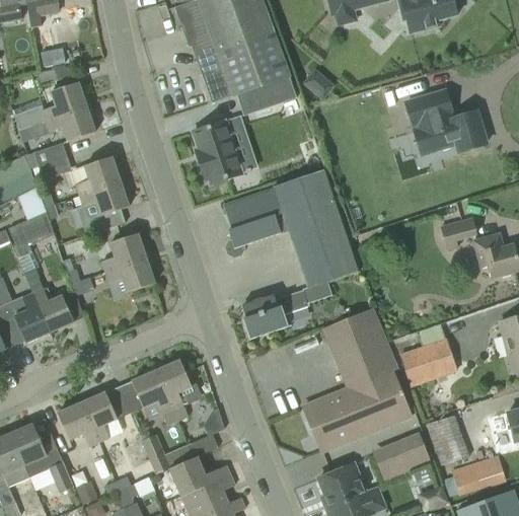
[(0,0),(0,16),(1,20),(21,16),(19,4),(27,3),(26,0),(0,0)]
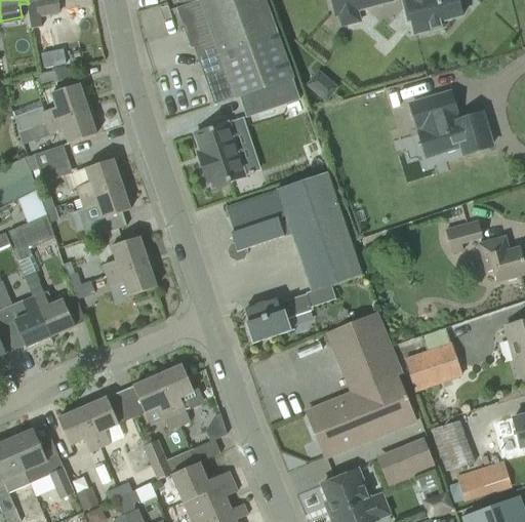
[(27,0),(28,3),(37,1),(39,13),(40,13),(50,11),(59,10),(57,0),(27,0)]
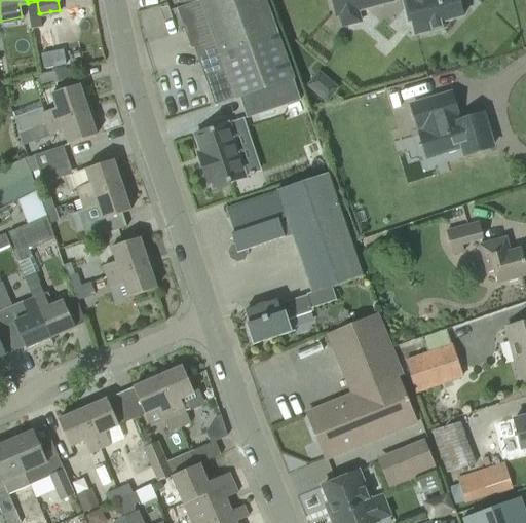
[(183,0),(184,3),(177,6),(192,46),(194,45),(215,38),(235,96),(236,98),(241,96),(256,90),(270,85),(293,77),(276,32),(264,0),(183,0)]
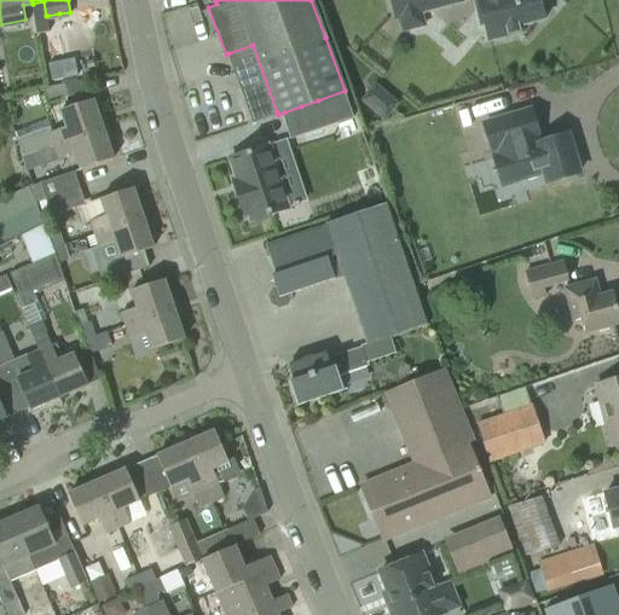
[(391,0),(395,18),(399,17),(423,11),(466,0),(391,0)]
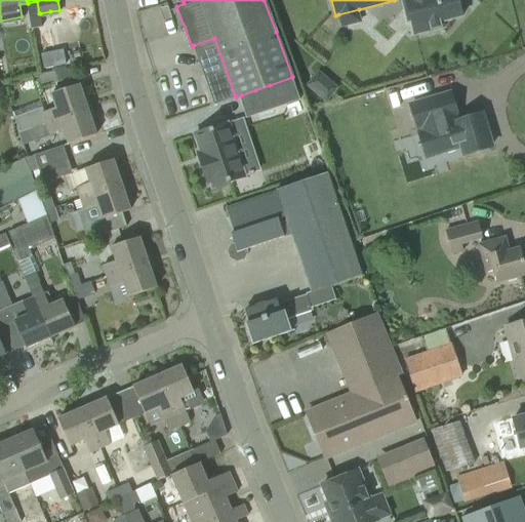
[(421,17),(425,30),(444,26),(443,19),(462,14),(458,0),(405,0),(411,19),(421,17)]
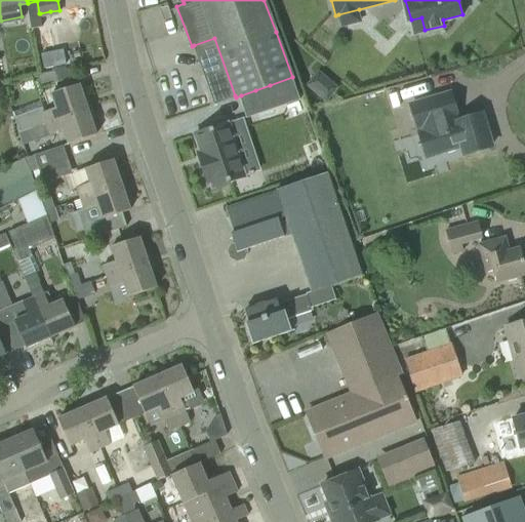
[(41,52),(44,67),(67,62),(64,47),(41,52)]
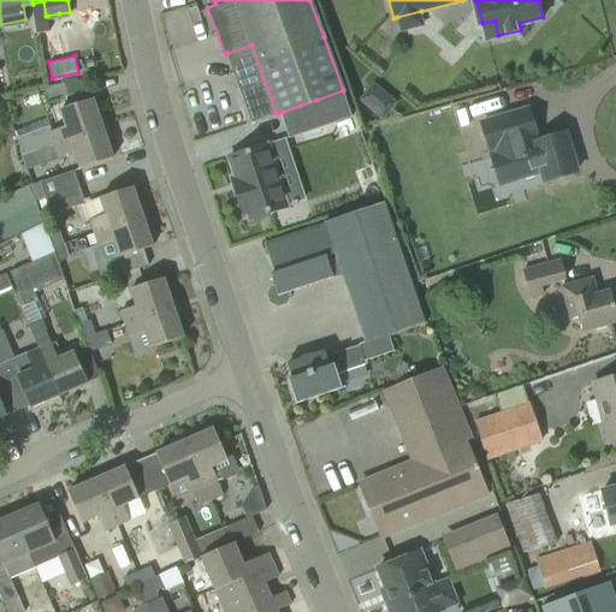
[(283,112),(290,135),(351,114),(343,90),(317,100),(300,106),(283,112)]
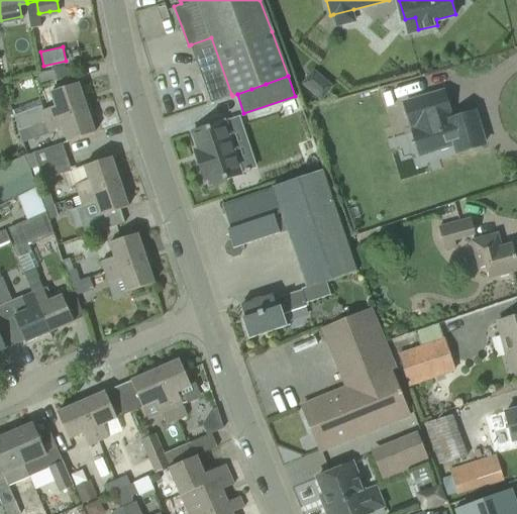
[(15,117),(19,128),(87,106),(78,81),(52,90),(56,104),(42,108),(41,104),(14,113),(15,117)]
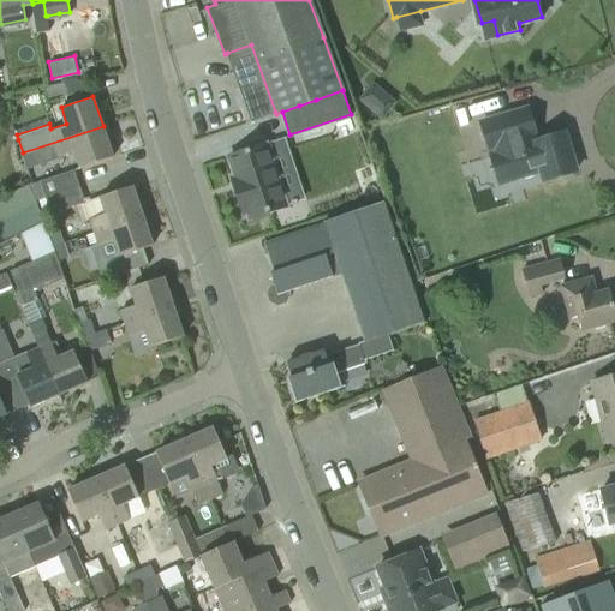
[(479,121),(499,185),(538,173),(541,180),(577,169),(565,131),(537,139),(535,135),(536,135),(527,107),(479,121)]
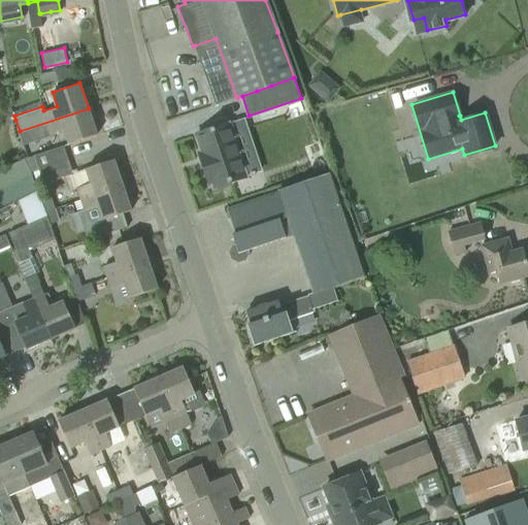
[(20,131),(24,143),(32,140),(53,132),(64,128),(69,142),(97,133),(89,108),(20,131)]
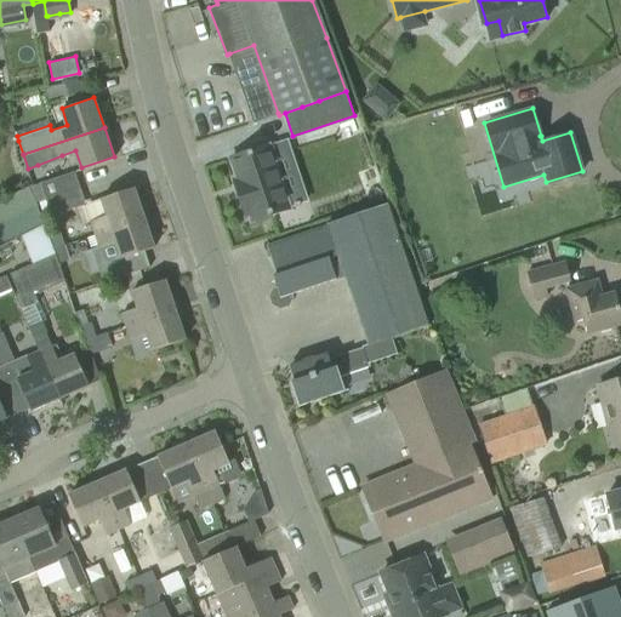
[(268,144),(231,158),(237,176),(234,176),(248,215),(250,213),(251,218),(289,206),(279,178),(283,177),(275,156),(272,158),(268,144)]
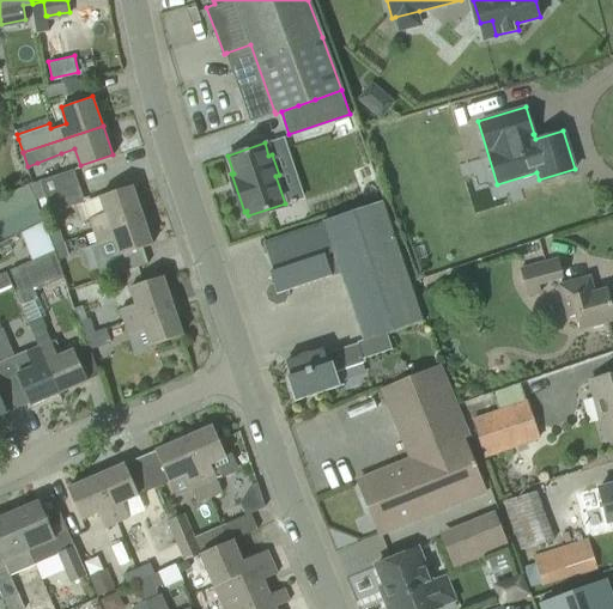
[(87,217),(92,230),(143,213),(132,183),(84,200),(73,168),(31,182),(36,199),(37,198),(43,214),(74,203),(80,220),(87,217)]
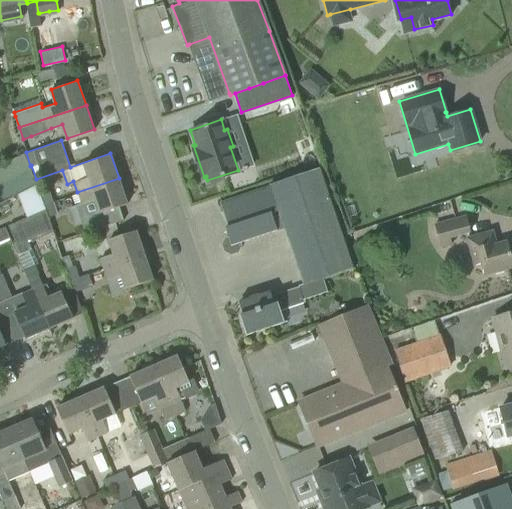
[(240,194),(221,201),(229,224),(225,226),(228,235),(226,236),(222,242),(225,249),(231,253),(238,250),(241,244),(241,241),(277,228),(276,224),(283,222),(304,282),(299,284),(299,285),(271,294),(270,289),(239,299),(243,312),(240,313),(247,334),(284,321),(280,309),(306,300),(305,298),(323,292),(328,290),(324,277),(354,267),(320,166),(271,183),(271,184),(240,194)]
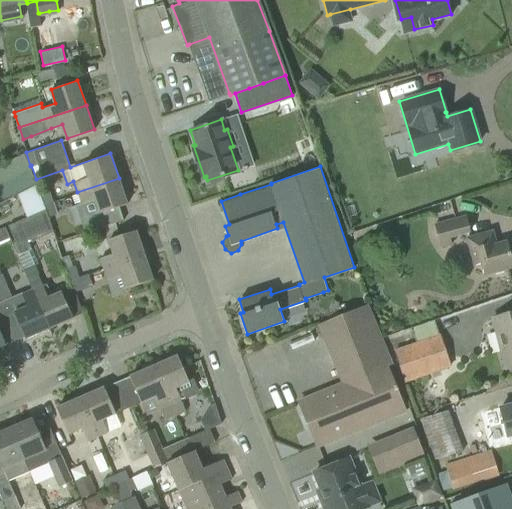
[(81,202),(75,204),(82,223),(85,232),(105,225),(124,218),(120,219),(115,207),(127,203),(119,178),(77,192),(81,202)]
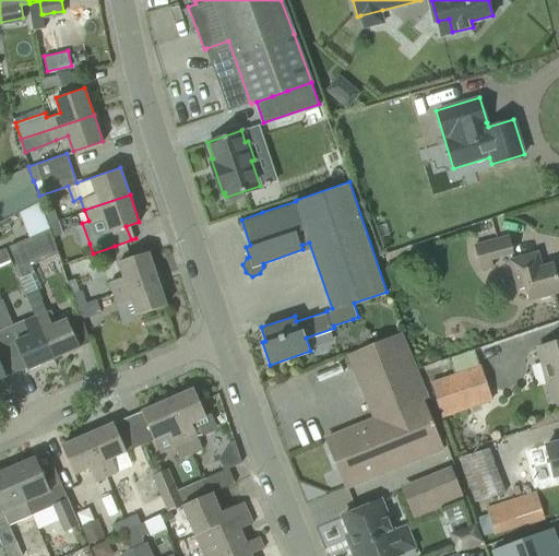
[(19,211),(30,236),(50,227),(39,200),(19,211)]
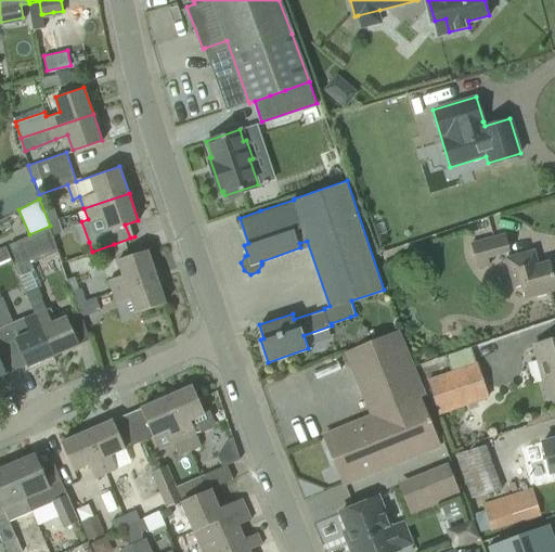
[(44,208),(49,220),(57,217),(53,205),(44,208)]
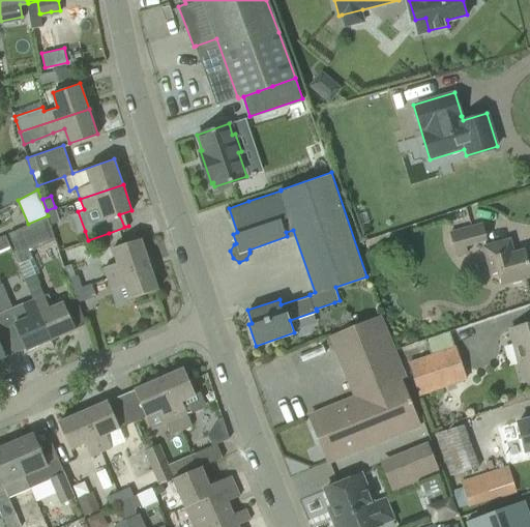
[(47,210),(48,215),(51,223),(59,220),(55,207),(47,210)]
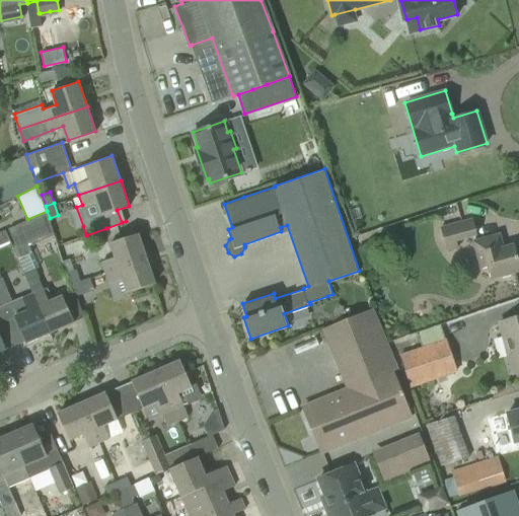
[(8,227),(20,255),(32,250),(29,244),(54,234),(47,211),(27,219),(8,227)]
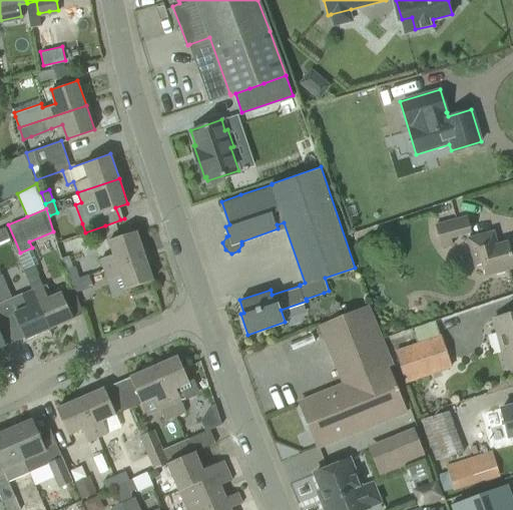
[(436,223),(442,245),(453,242),(451,236),(472,230),(468,214),(436,223)]
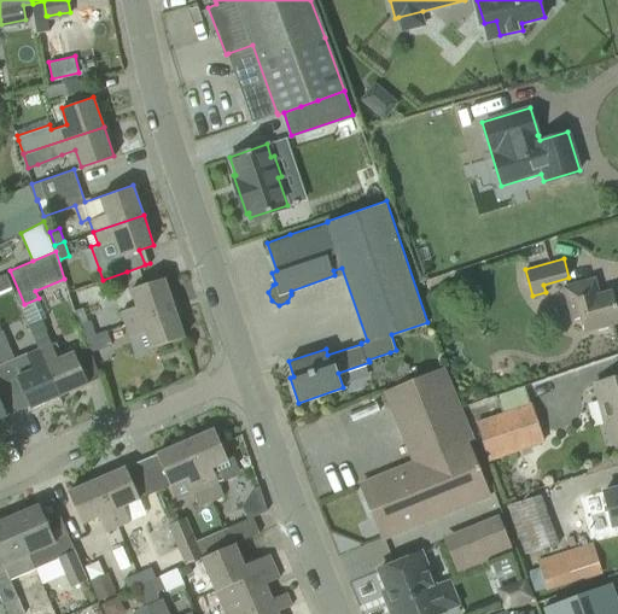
[(121,310),(126,322),(174,307),(164,276),(132,287),(136,304),(121,310)]
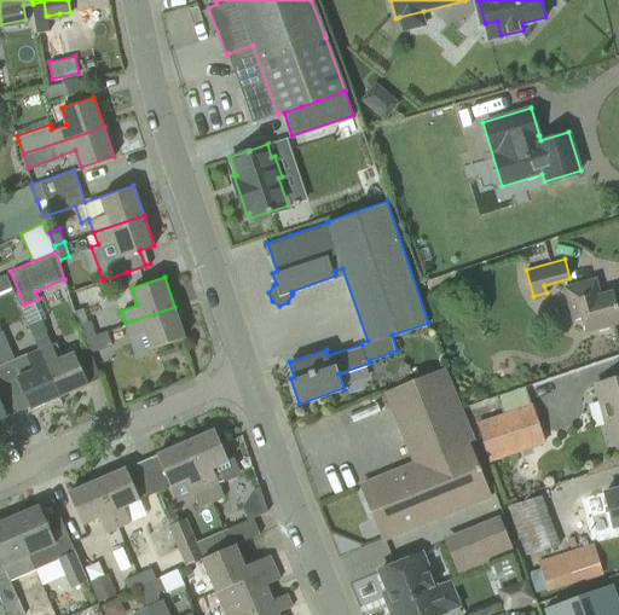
[(572,284),(563,285),(572,319),(582,317),(585,330),(597,328),(599,329),(609,326),(609,324),(618,321),(618,313),(613,290),(600,294),(595,278),(572,284)]
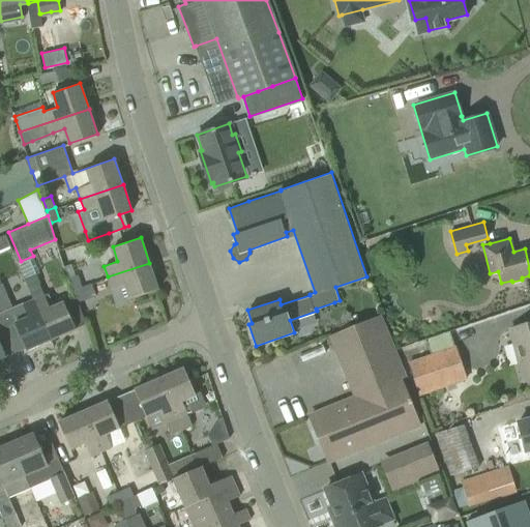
[(124,283),(129,298),(158,288),(149,263),(108,276),(112,288),(124,283)]
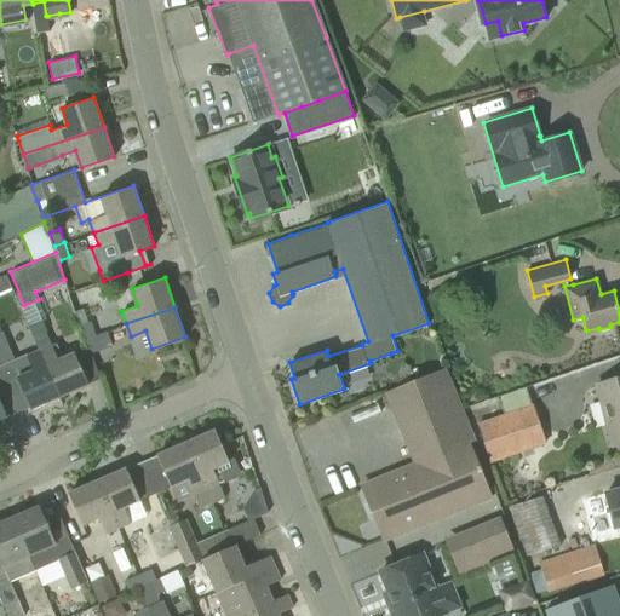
[(42,320),(29,326),(39,349),(39,350),(59,396),(89,383),(79,361),(74,351),(63,356),(57,341),(52,344),(46,330),(47,329),(42,320)]
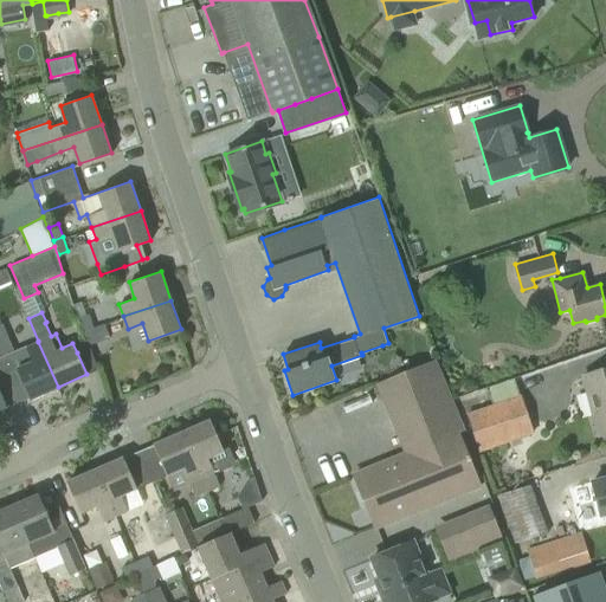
[(94,327),(89,312),(78,317),(83,330),(94,327)]
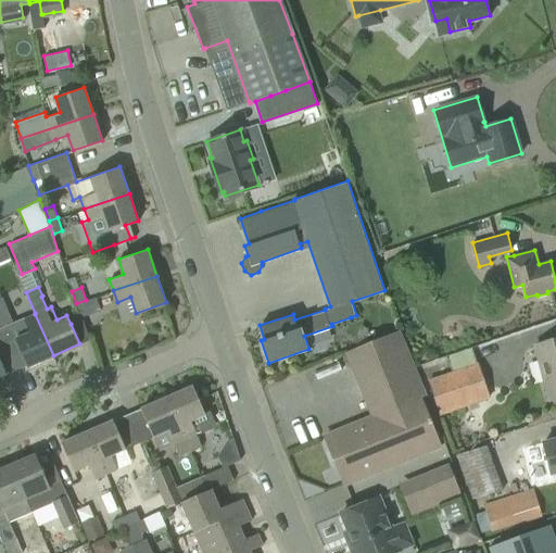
[(2,296),(0,297),(0,327),(7,342),(15,338),(19,347),(27,366),(53,355),(35,314),(35,313),(13,322),(2,296)]
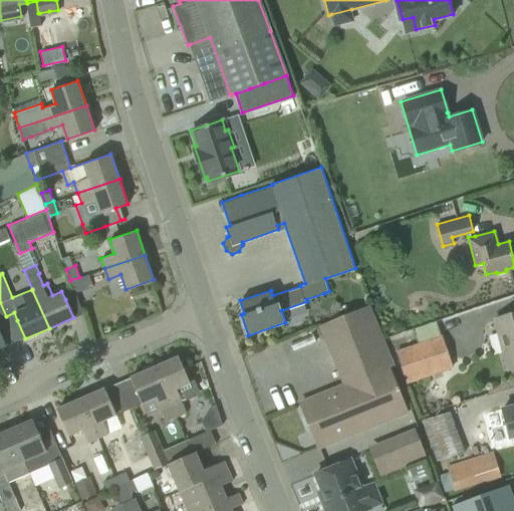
[(70,280),(74,291),(92,285),(88,274),(79,277),(70,280)]
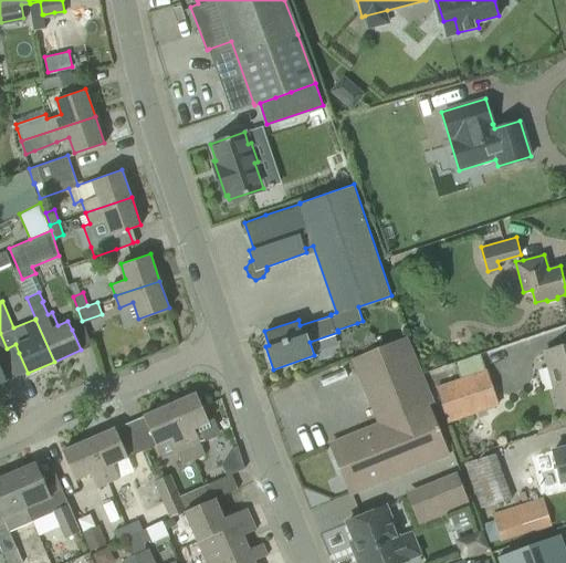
[(354,356),(378,418),(431,396),(407,335),(354,356)]
